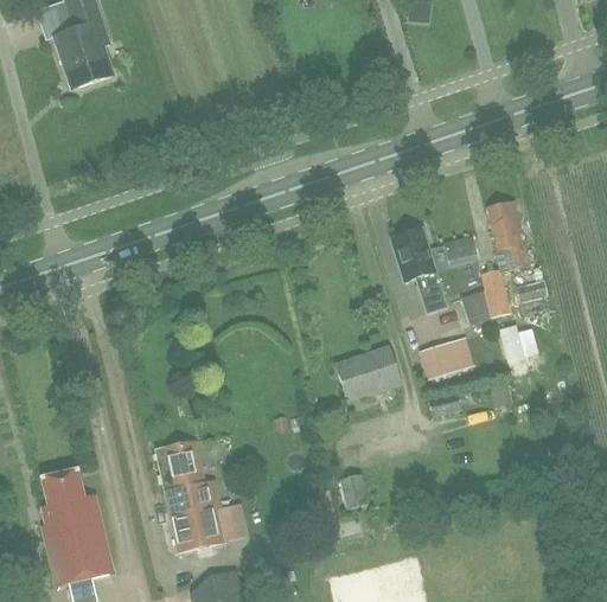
[(72,88),(113,74),(102,43),(108,40),(93,0),(63,0),(74,31),(55,38),(72,88)]
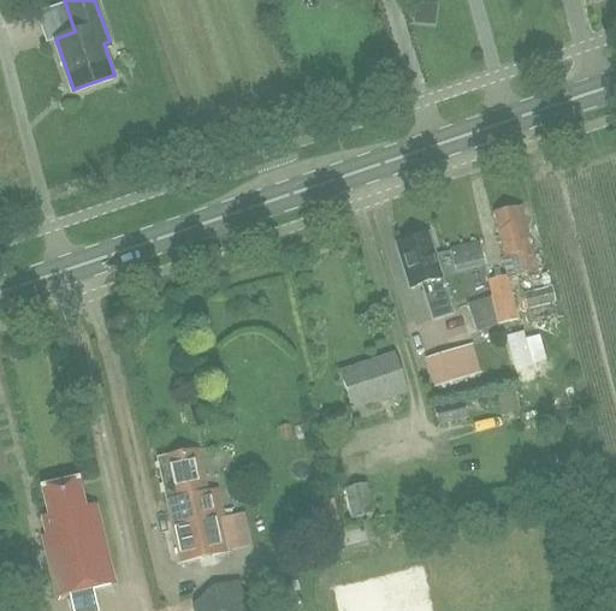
[(433,23),(437,1),(430,0),(414,0),(412,19),(433,23)]
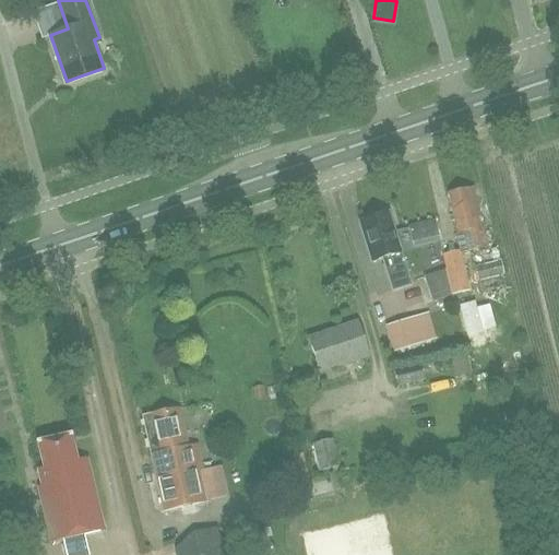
[(448,192),(456,229),(455,229),(461,250),(489,243),(474,185),(448,192)]
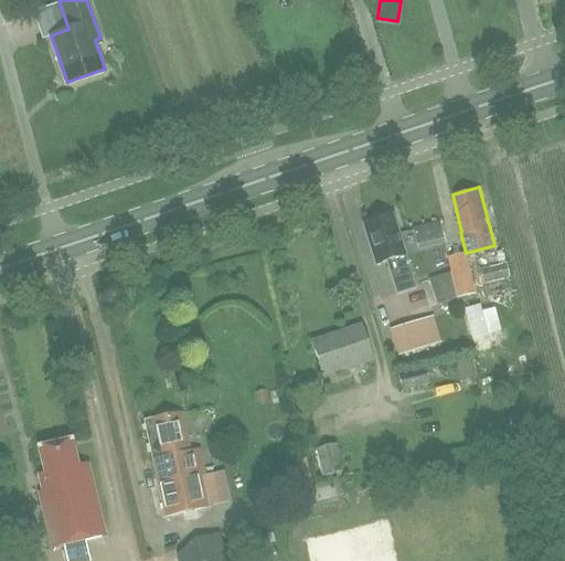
[(364,221),(375,258),(385,255),(395,288),(414,283),(393,212),(364,221)]
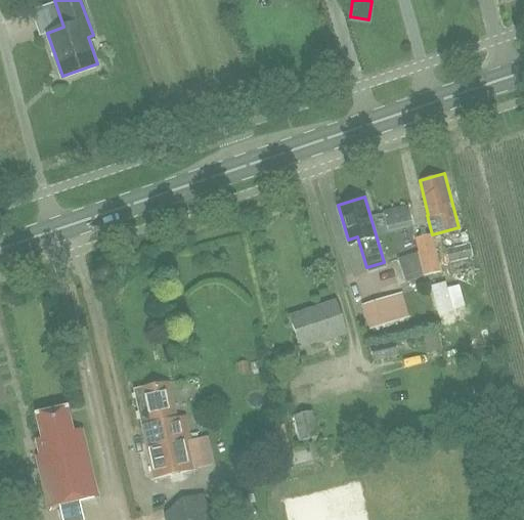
[(389,215),(390,225),(410,223),(408,213),(389,215)]
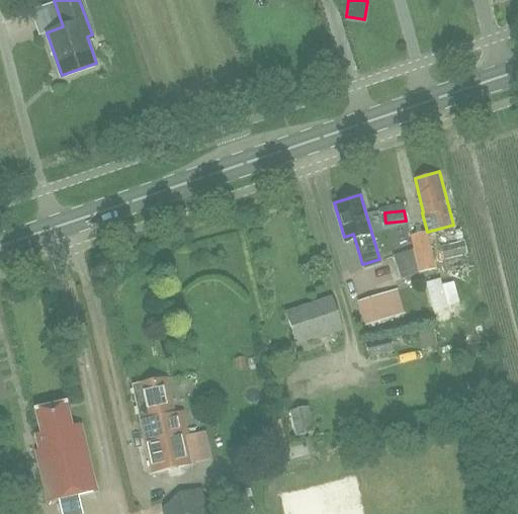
[(437,278),(434,265),(425,229),(410,233),(413,247),(419,271),(422,281),(437,278)]
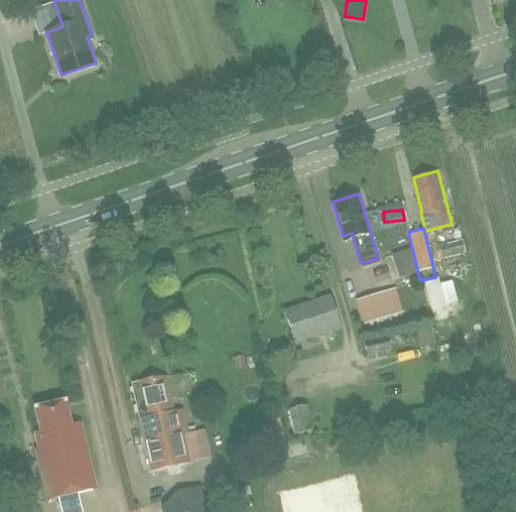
[(445,274),(469,268),(462,237),(438,242),(445,274)]
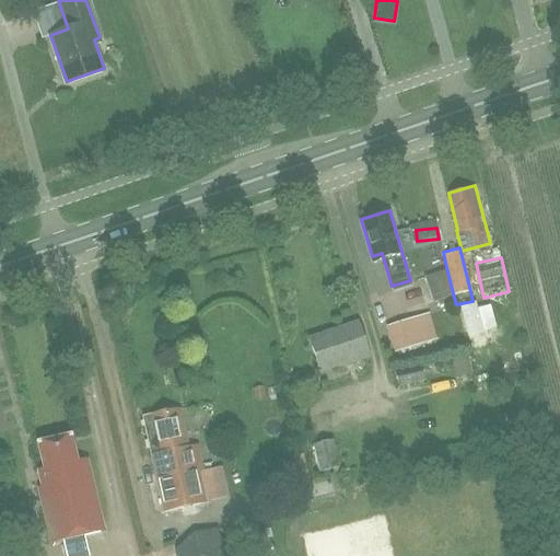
[(453,293),(446,267),(426,274),(433,300),(453,293)]
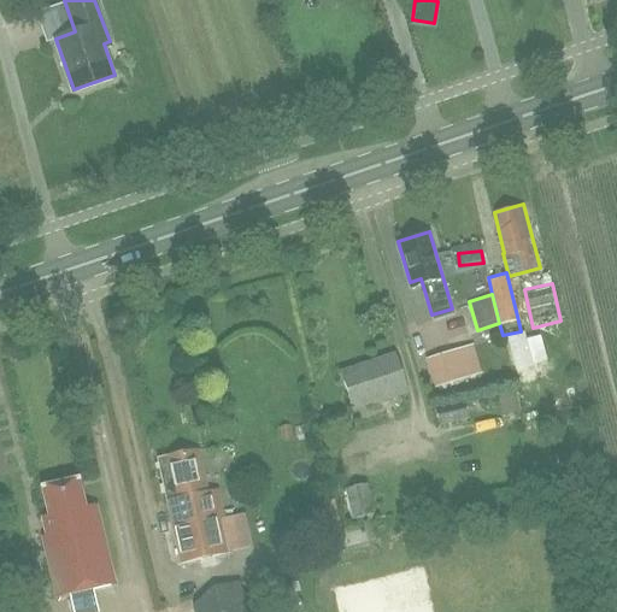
[(425,357),(435,386),(482,370),(472,341),(425,357)]
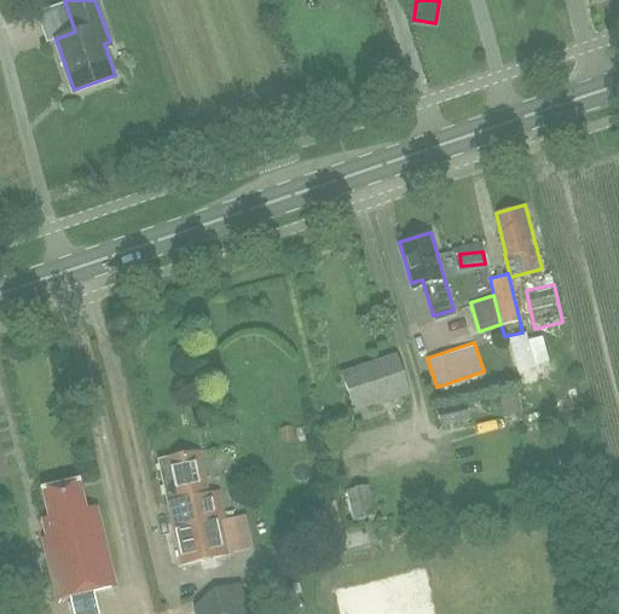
[(354,409),(408,391),(395,354),(376,360),(377,364),(343,375),(354,409)]
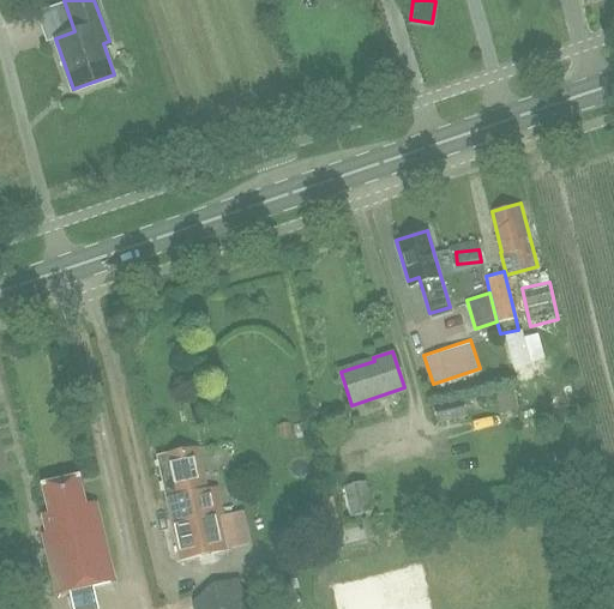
[(462,396),(456,398),(433,403),(437,421),(465,414),(462,396)]
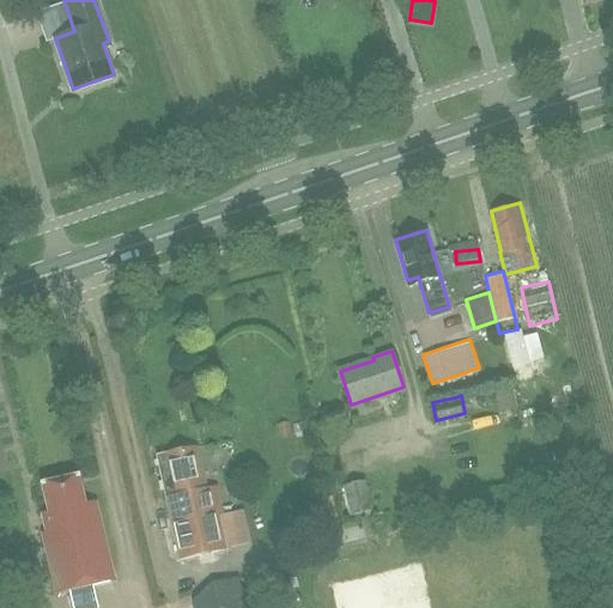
[(181,555),(229,545),(219,502),(213,503),(210,486),(206,486),(198,444),(159,453),(181,555)]
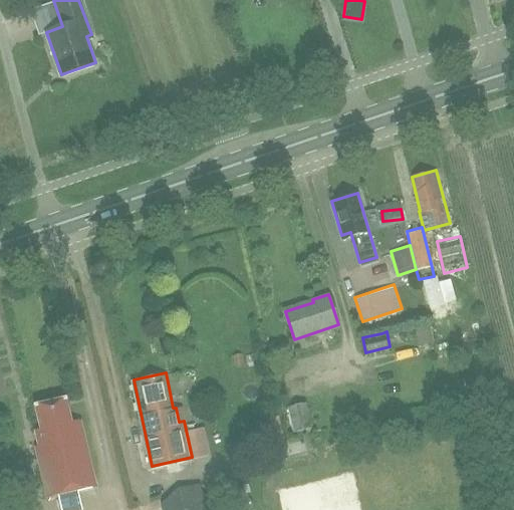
[(77,489),(95,485),(79,419),(70,421),(64,397),(34,404),(40,428),(33,430),(37,447),(35,447),(47,498),(57,496),(60,509),(80,504),(77,489)]
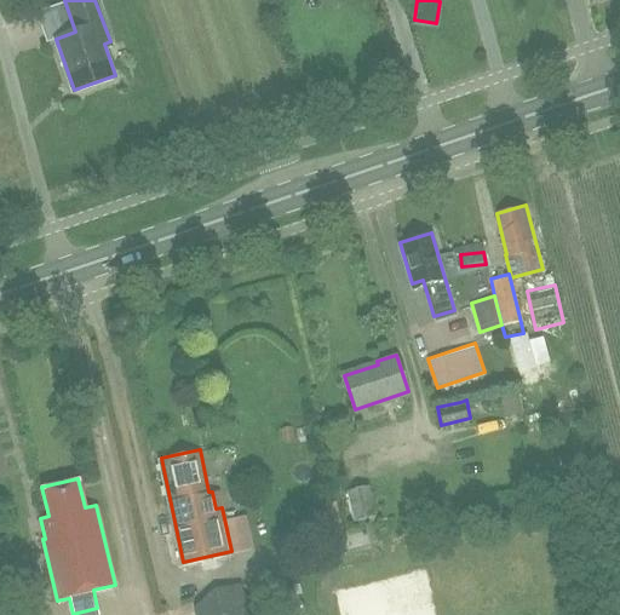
[(352,518),(375,512),(369,482),(346,488),(352,518)]
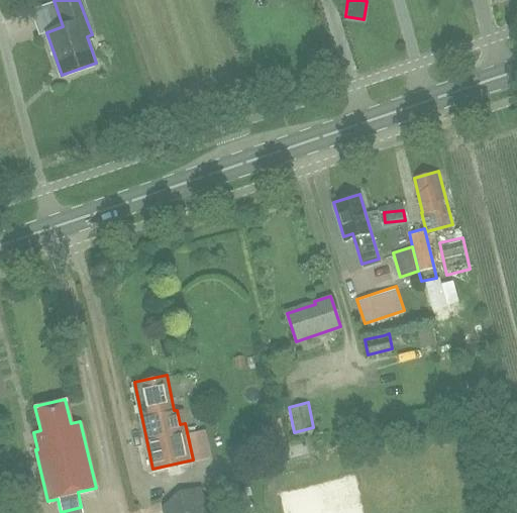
[(190,429),(194,450),(209,446),(204,426),(190,429)]
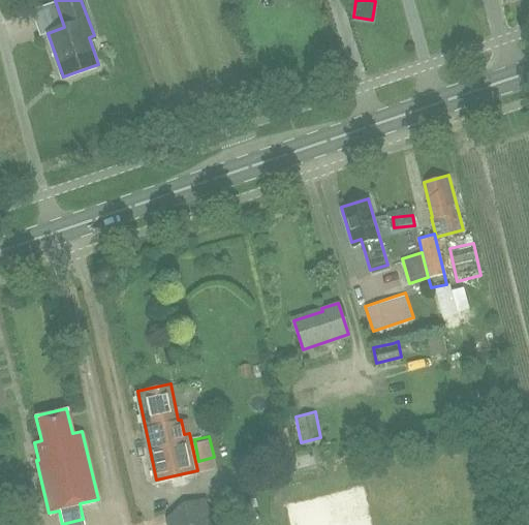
[(231,518),(248,515),(244,492),(227,495),(231,518)]
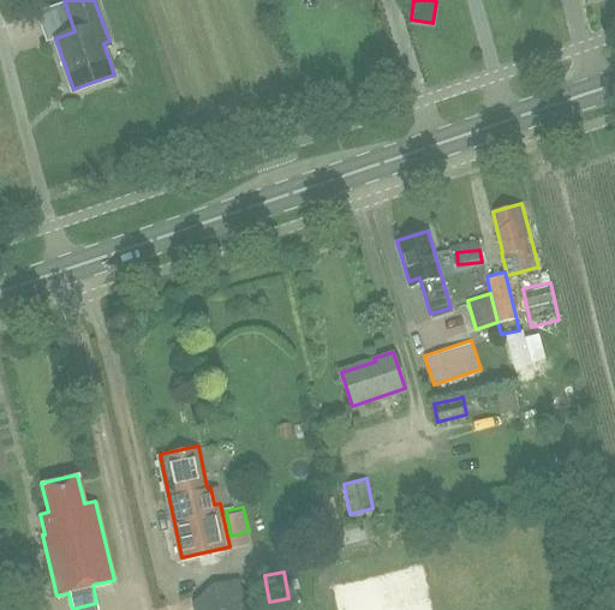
[(195,609),(248,609),(239,575),(214,582),(193,602),(195,609)]
